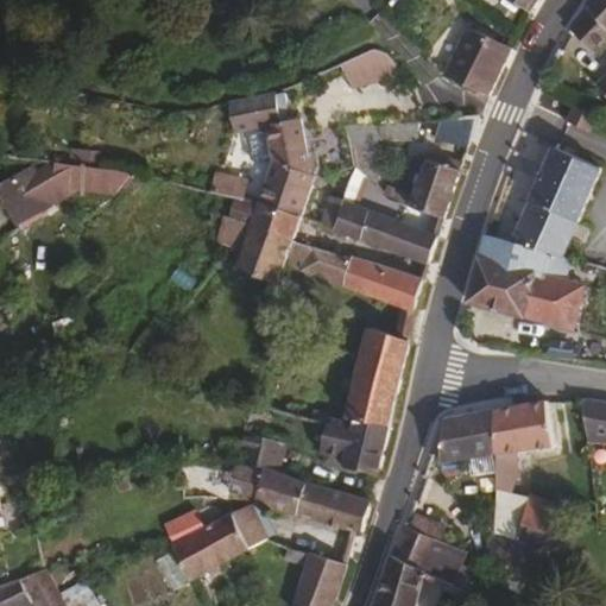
[(526,14),(534,0),(505,0),(526,14)]
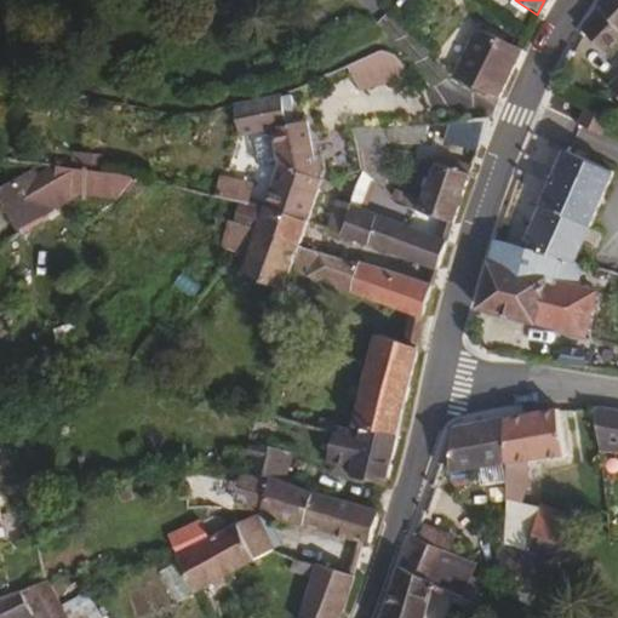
[(604,57),(617,41),(617,0),(600,0),(578,29),(604,57)]
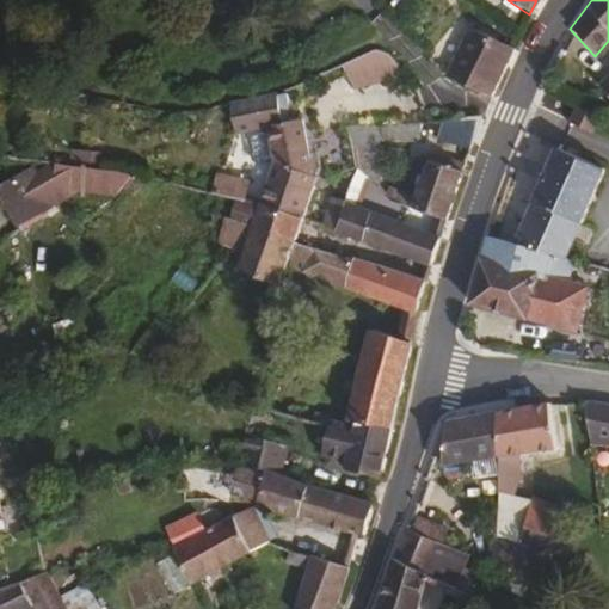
[(488,98),(514,48),(469,28),(444,77),(488,98)]
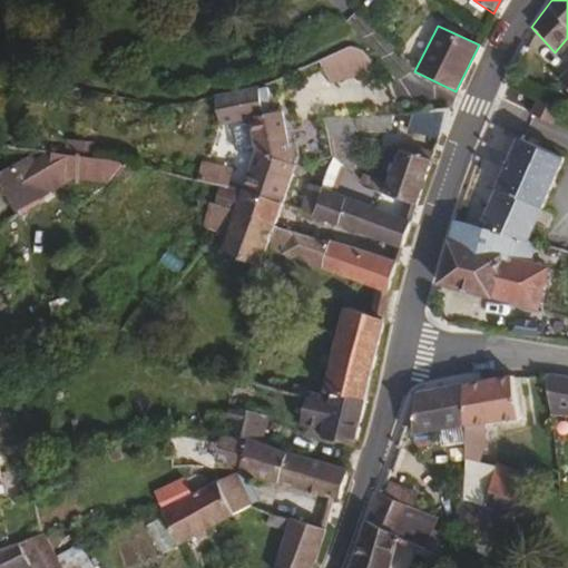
[(329,87),(371,68),(359,41),(316,61),(329,87)]
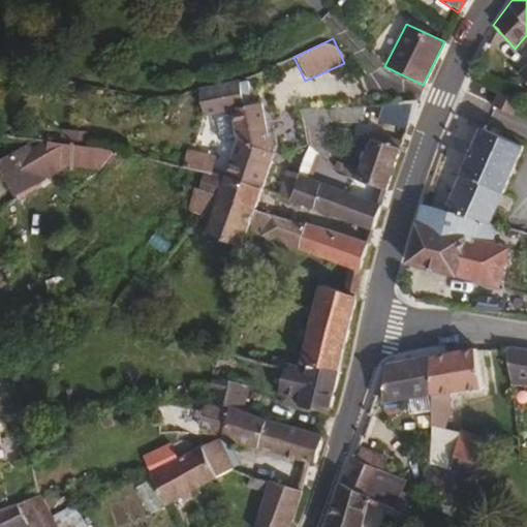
[(526,64),(518,73),(526,83),(526,64)]
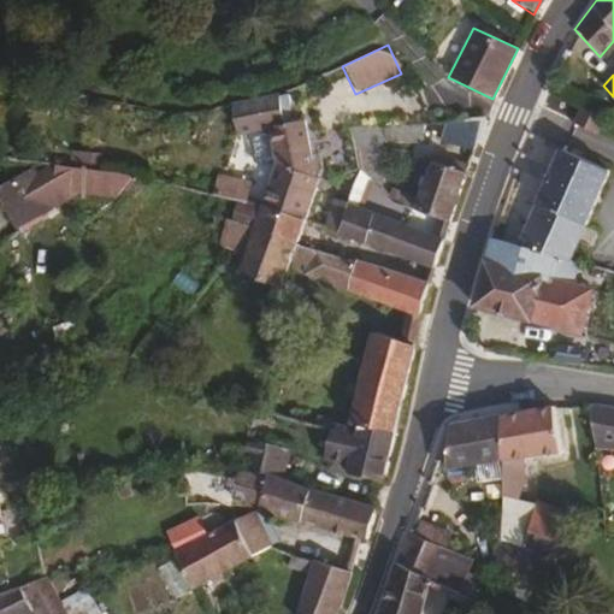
[(305,114),(297,116),(288,119),(278,88),(254,98),(229,101),(240,135),(248,131),(271,124),(277,146),(282,159),(266,201),(308,216),(323,175),(305,114)]
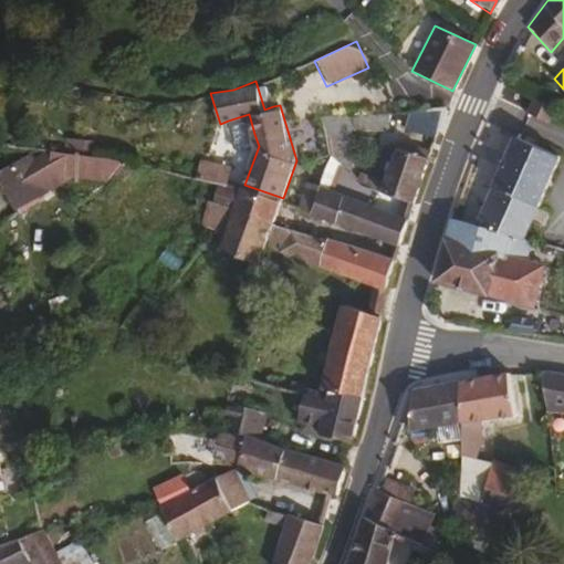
[(525,110),(525,112),(546,118),(552,103),(530,96),(525,110)]
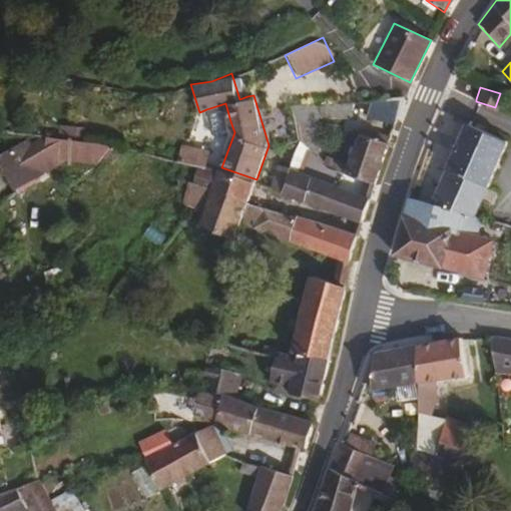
[(393,125),(402,97),(369,100),(363,117),(393,125)]
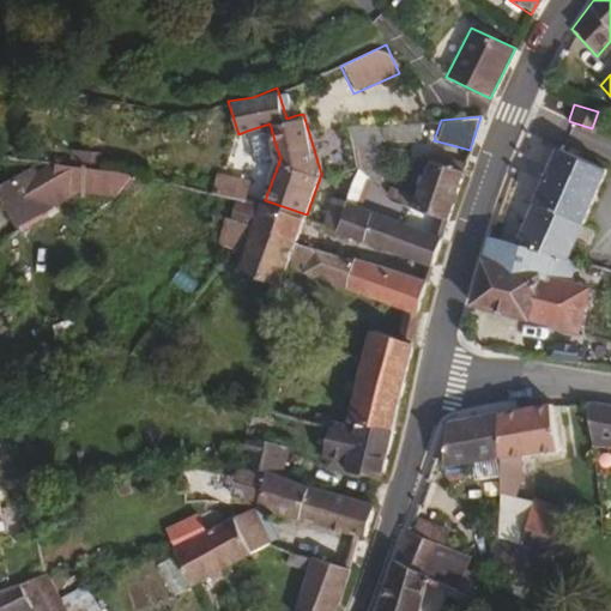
[(276,145),(270,123),(247,131),(253,152),(276,145)]
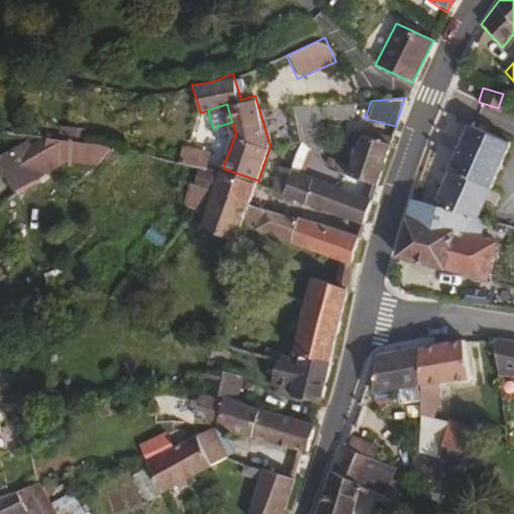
[(322,133),(316,106),(292,110),(297,137),(322,133)]
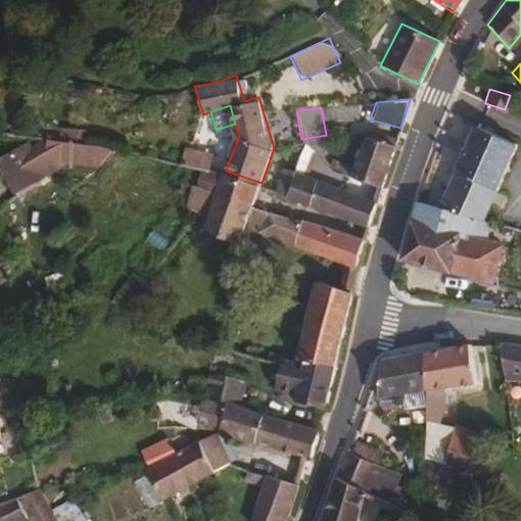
[(480,221),(515,144),(475,126),(460,161),(457,168),(439,209),(469,218),(479,221),(480,221)]
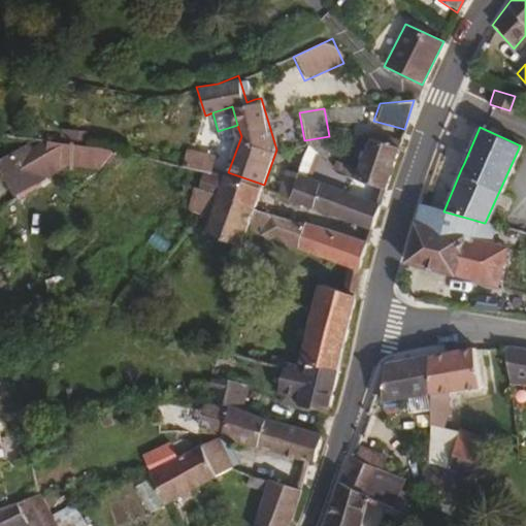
[(100,168),(103,149),(84,144),(40,139),(39,159),(100,168)]
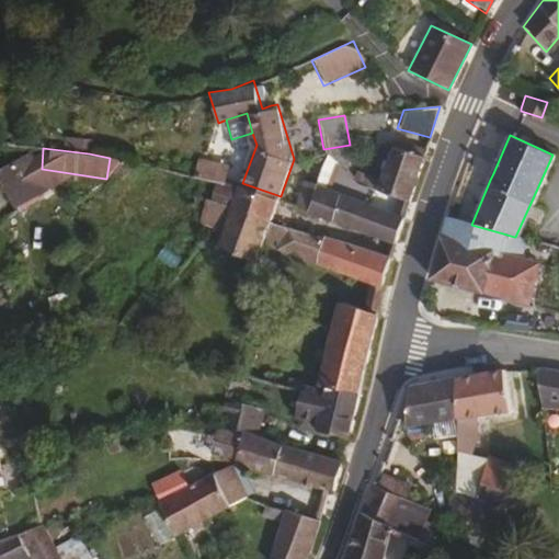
[(408,202),(422,159),(392,148),(388,161),(384,159),(379,169),(384,171),(380,179),(368,174),(364,185),(408,202)]
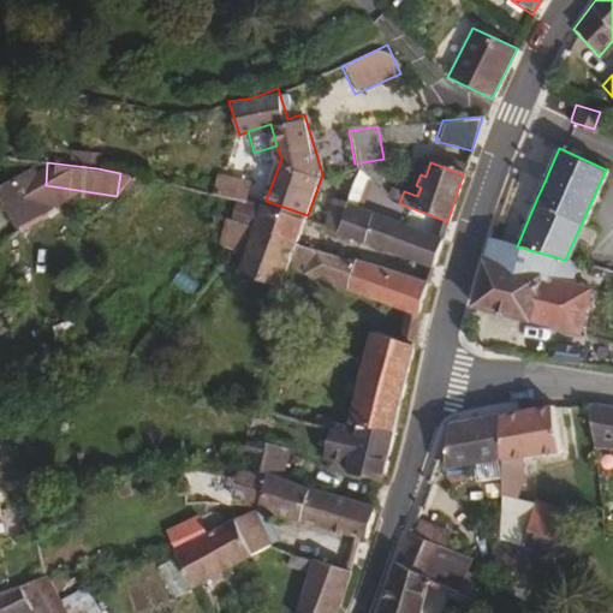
[(399,203),(404,191),(392,188),(388,195),(393,201),(399,203)]
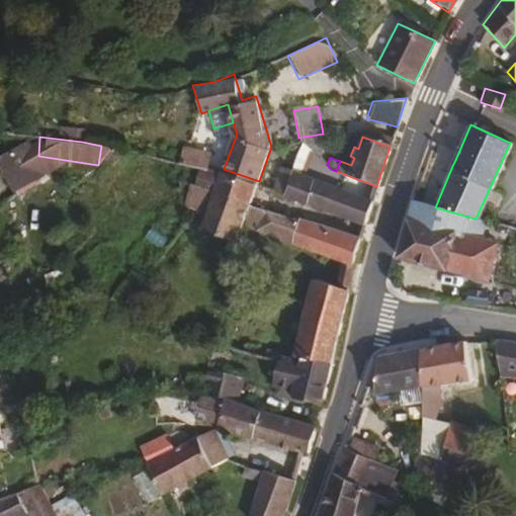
[(252,201),(259,181),(224,169),(202,165),(197,179),(252,201)]
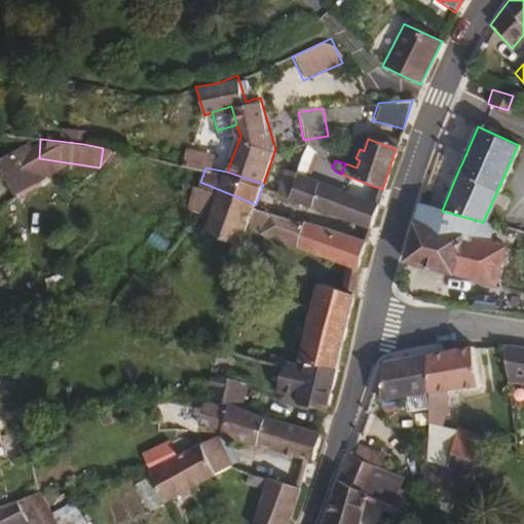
[(288,194),(298,172),(290,167),(279,191),(288,194)]
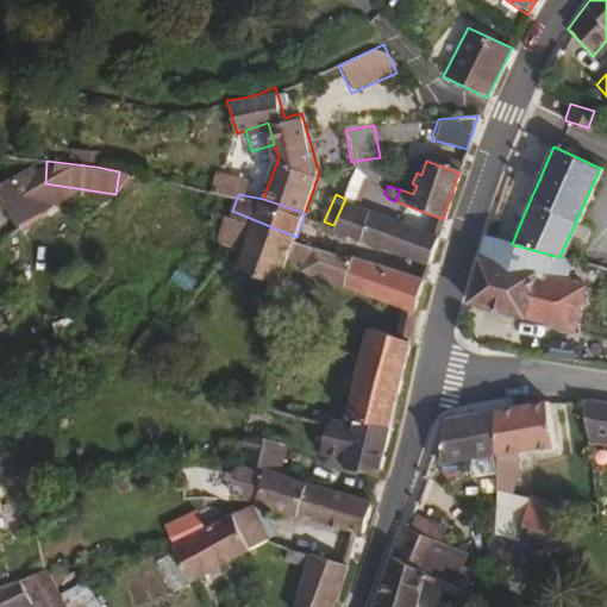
[(380,245),(390,219),(345,199),(333,225),(380,245)]
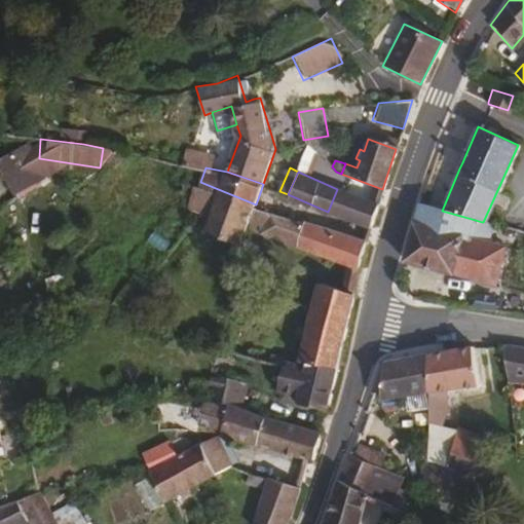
[(0,207),(16,197),(0,174),(0,207)]
